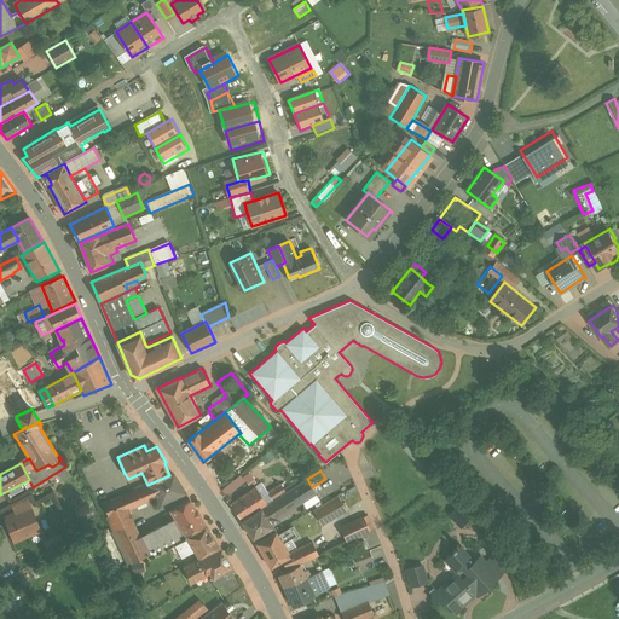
[(185,492),(173,473),(169,475),(150,484),(151,484),(157,497),(161,503),(185,492)]
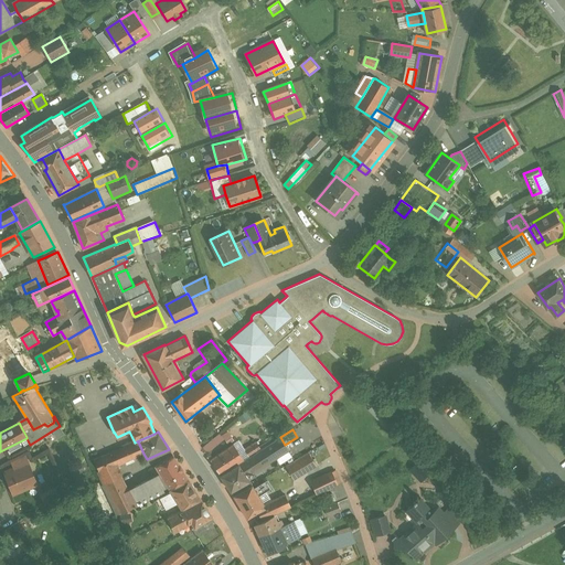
[(228,446),(221,434),(203,446),(211,458),(228,446)]
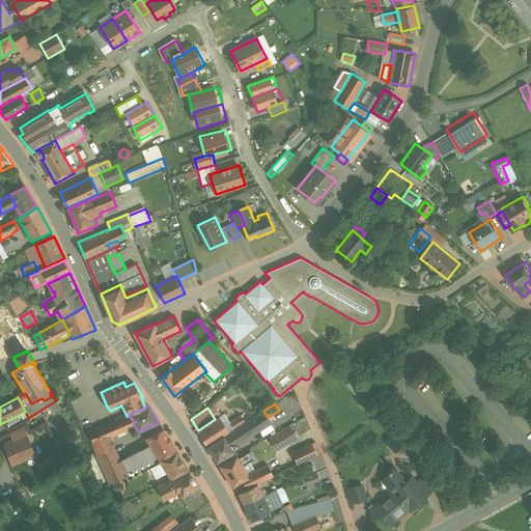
[(263,411),(224,437),(229,443),(235,440),(239,444),(271,423),(268,418),(263,411)]
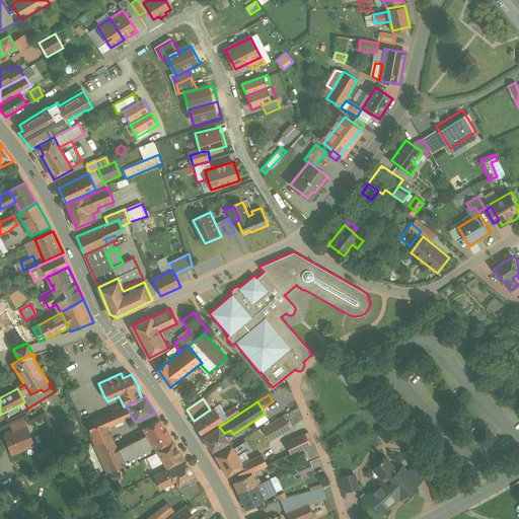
[(127,405),(101,416),(86,422),(91,434),(106,428),(132,417),(127,405)]
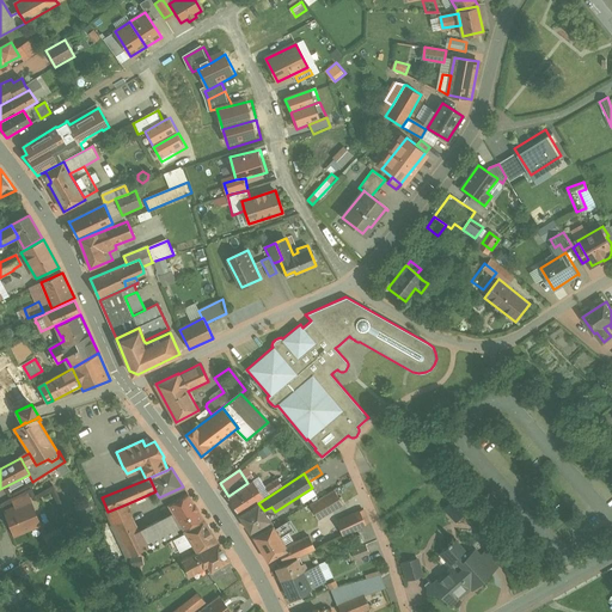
[(277,479),(265,487),(270,495),(282,487),(277,479)]
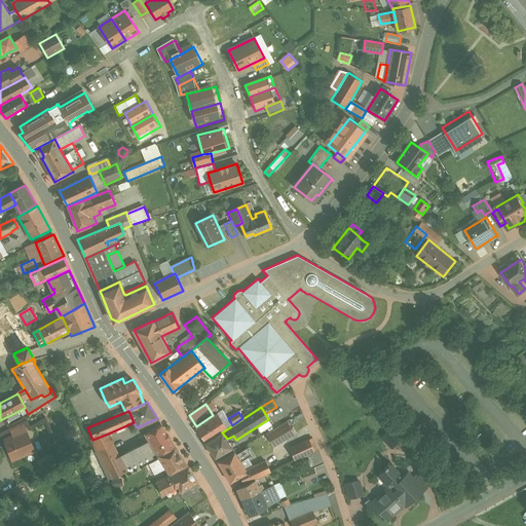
[(218,413),(196,428),(205,443),(222,431),(227,428),(218,413)]
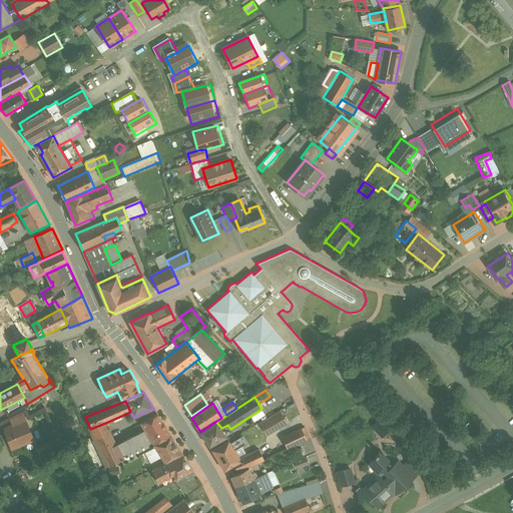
[(281,411),(260,424),(267,435),(288,423),(281,411)]
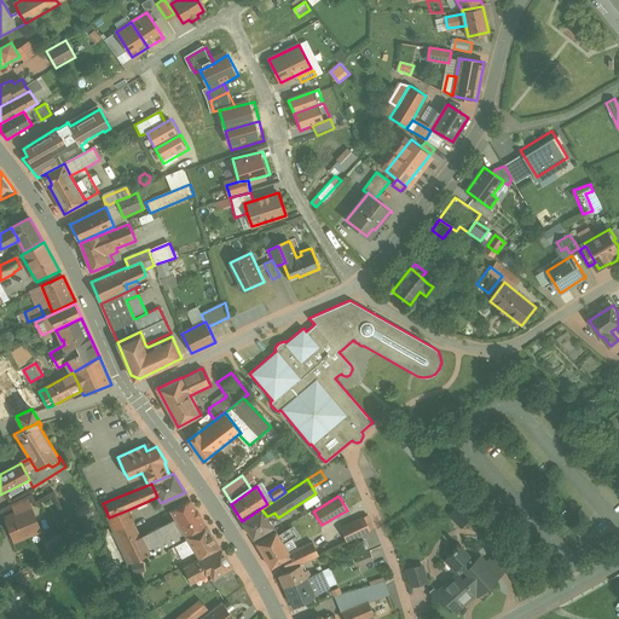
[(206,525),(190,499),(169,510),(177,520),(184,532),(186,536),(206,525)]
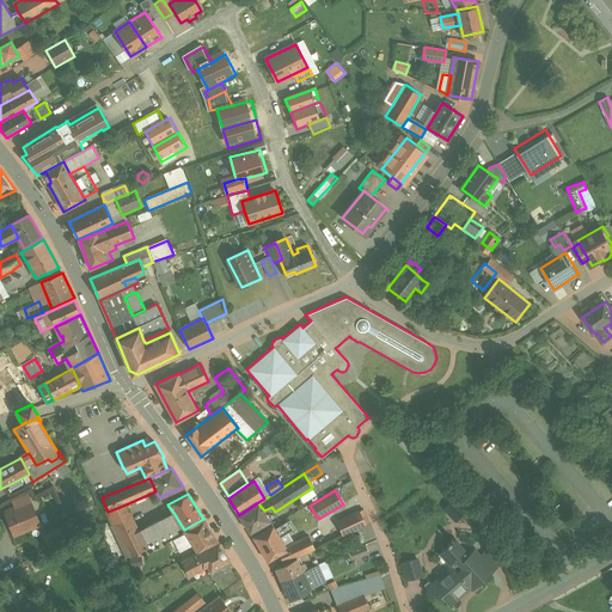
[(28,495),(13,501),(17,507),(30,502),(28,495)]
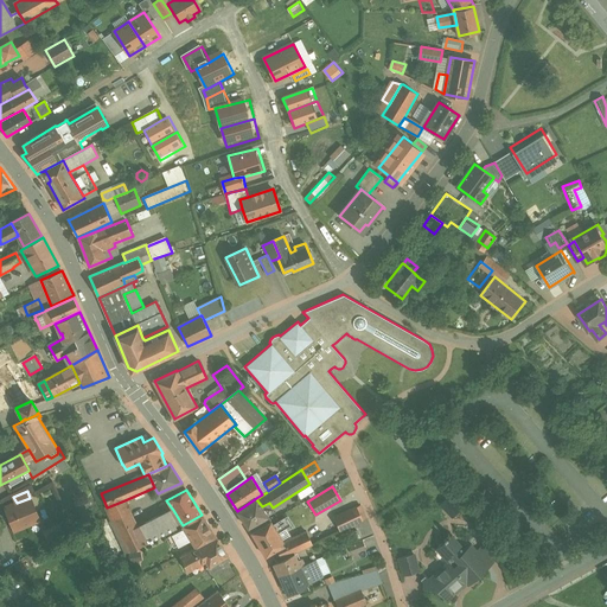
[(452,497),(441,505),(453,519),(464,511),(452,497)]
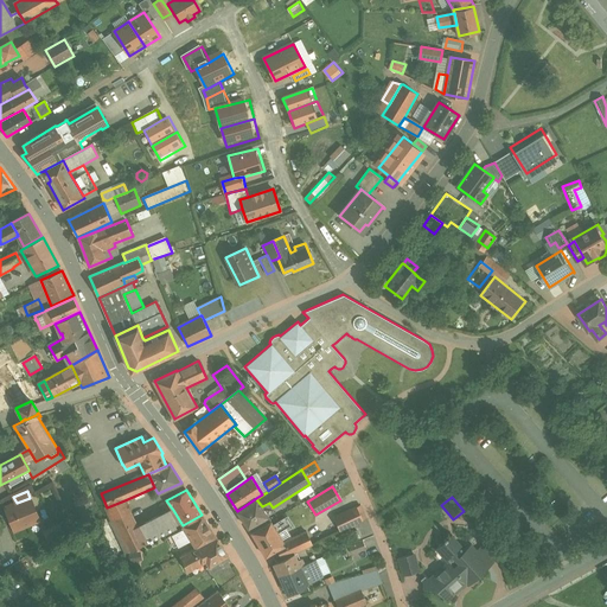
[(17,503),(6,508),(14,530),(39,519),(30,498),(17,503)]
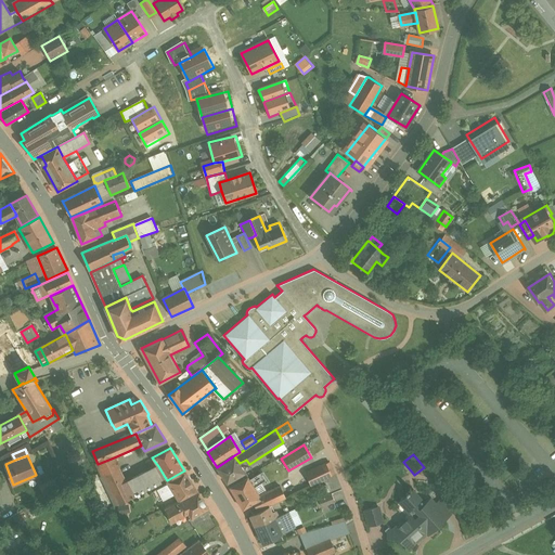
[(234,455),(217,467),(230,487),(247,476),(248,476),(240,463),(234,456),(234,455)]
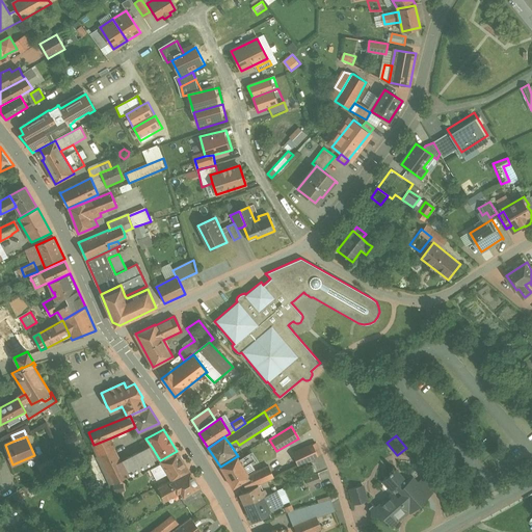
[(109,439),(94,445),(99,456),(114,449),(109,439)]
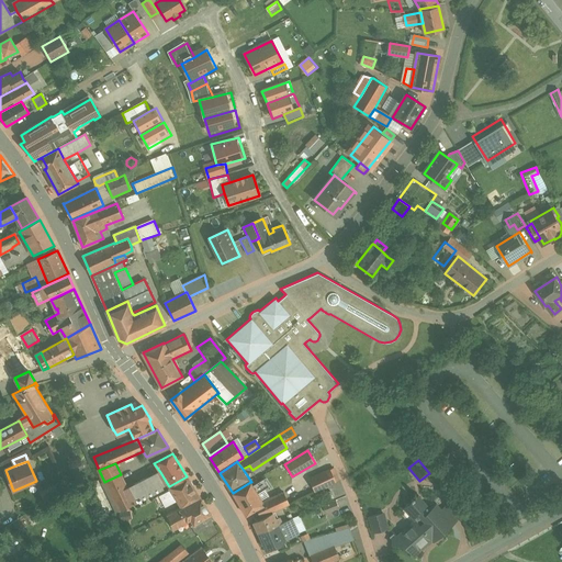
[(329,470),(310,480),(315,492),(336,482),(329,470)]
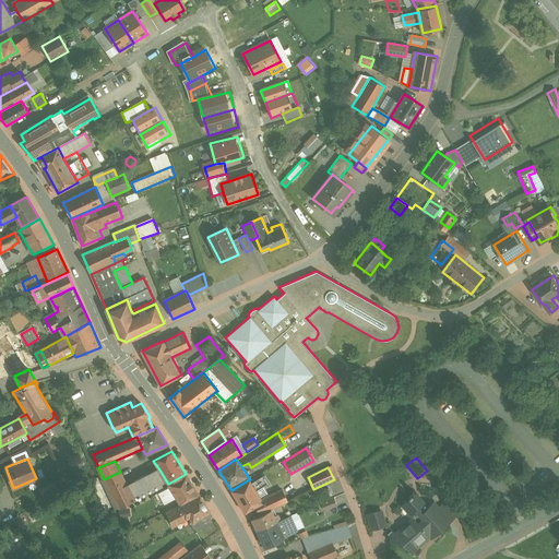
[(155,471),(127,485),(132,497),(133,501),(163,486),(162,484),(166,480),(159,470),(155,472),(155,471)]
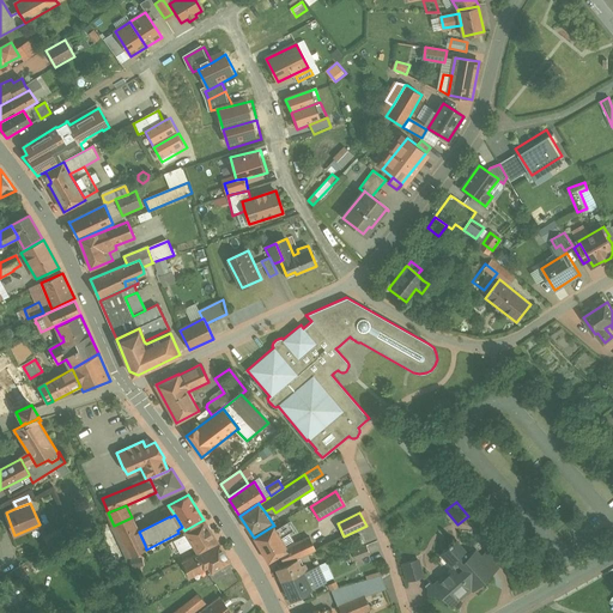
[(139,532),(132,517),(114,526),(129,558),(144,551),(141,546),(145,545),(139,532)]
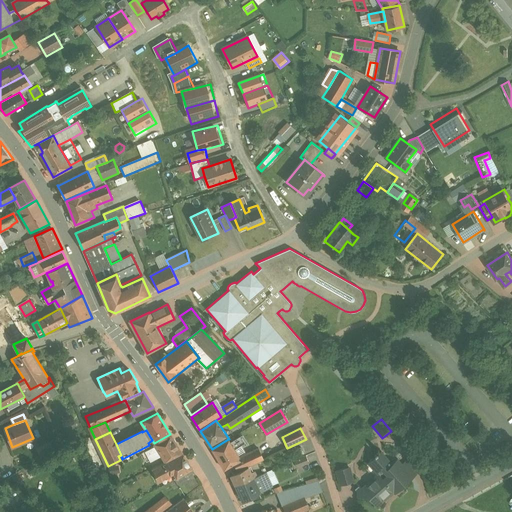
[(182,453),(170,434),(154,443),(153,443),(154,445),(160,454),(165,462),(166,462),(182,453)]
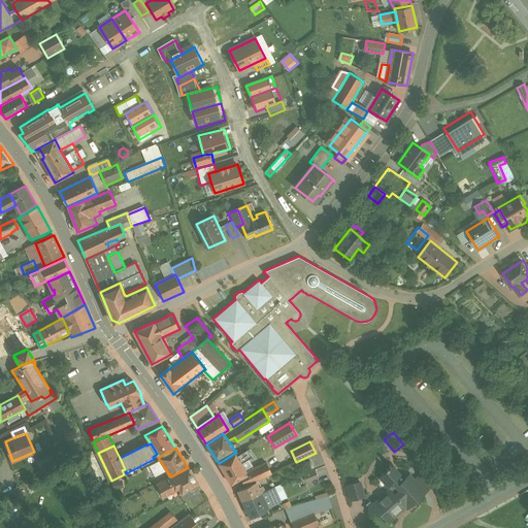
[(235,453),(219,463),(231,484),(241,479),(249,473),(246,471),(241,463),(246,460),(242,454),(238,457),(235,453)]
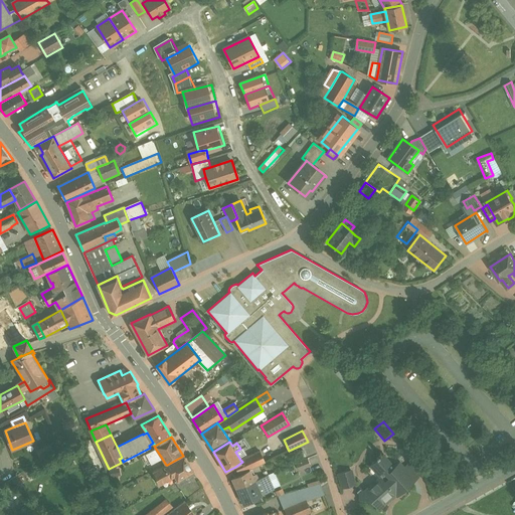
[(55,446),(40,454),(44,462),(59,454),(55,446)]
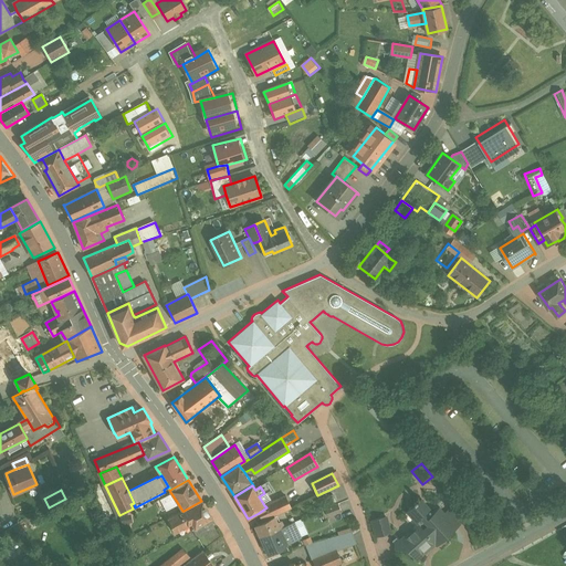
[(177,502),(170,492),(159,498),(165,509),(177,502)]
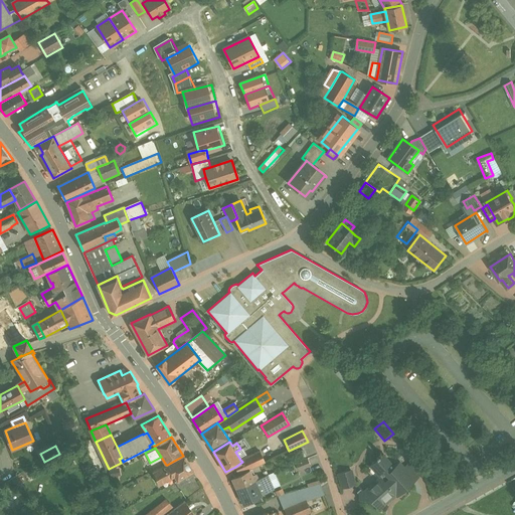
[(261,451),(240,460),(242,462),(235,467),(238,474),(256,466),(266,462),(261,451)]
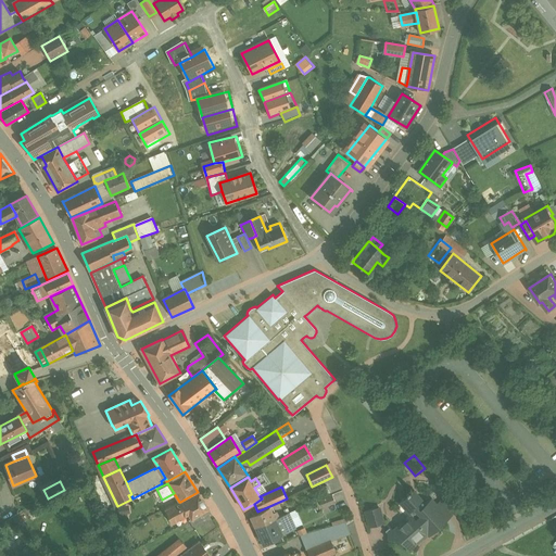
[(431,510),(414,491),(411,494),(409,493),(407,495),(408,496),(404,500),(413,509),(421,519),(415,526),(411,521),(395,534),(388,525),(387,525),(391,529),(388,533),(388,539),(399,540),(400,538),(409,548),(441,520),(442,522),(454,513),(443,500),(431,510)]
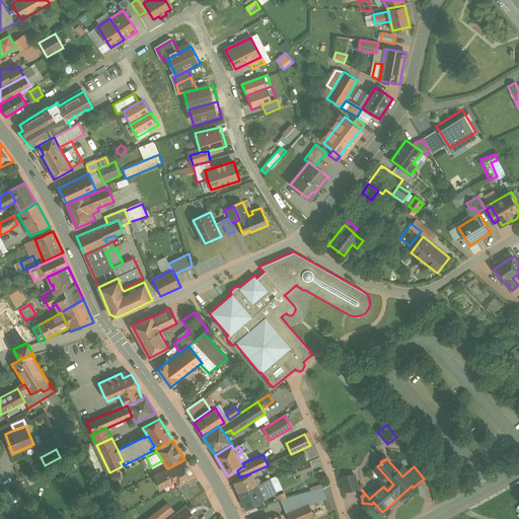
[(195,475),(184,459),(168,468),(174,479),(177,485),(195,475)]
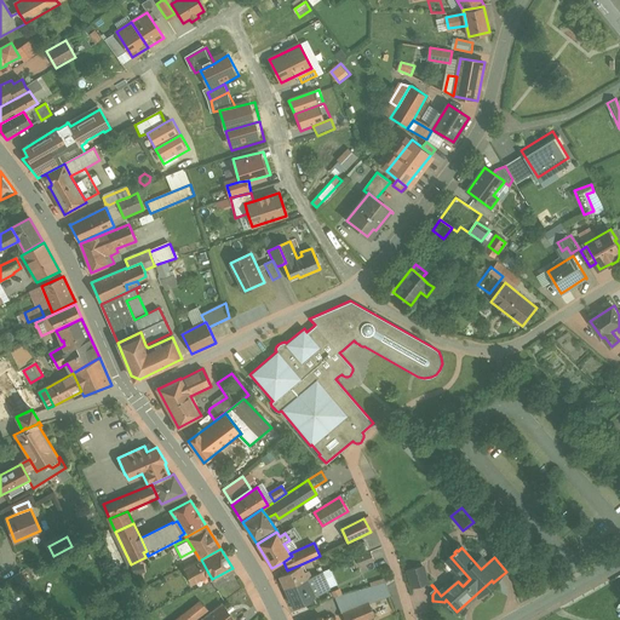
[(369,552),(357,557),(361,566),(373,561),(369,552)]
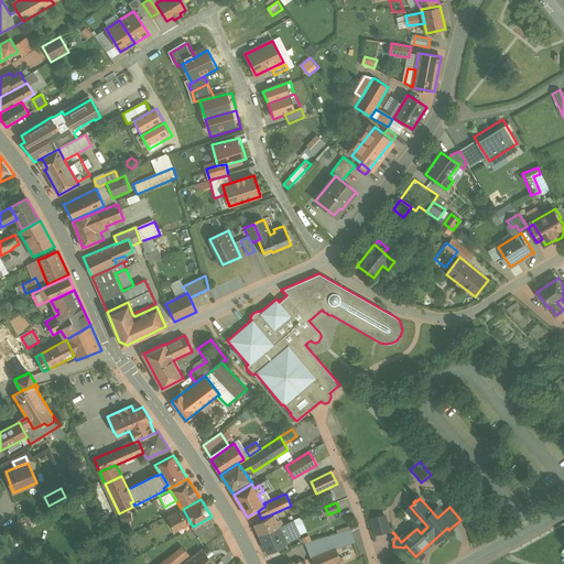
[(190,521),(183,509),(182,509),(166,518),(174,531),(190,521)]
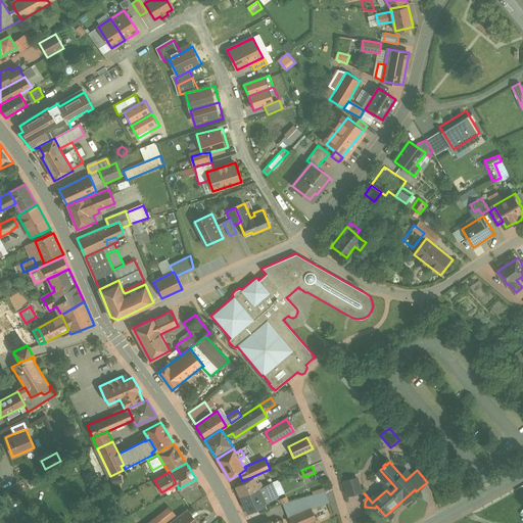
[(291,475),(270,483),(272,487),(275,494),(295,486),(291,475)]
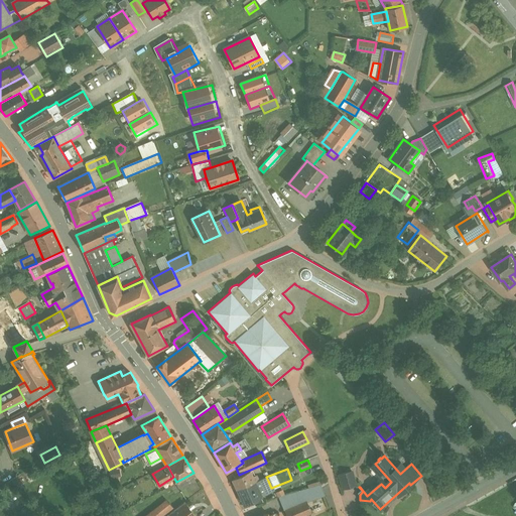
[(250,471),(233,479),(238,490),(258,480),(256,475),(252,477),(250,471)]
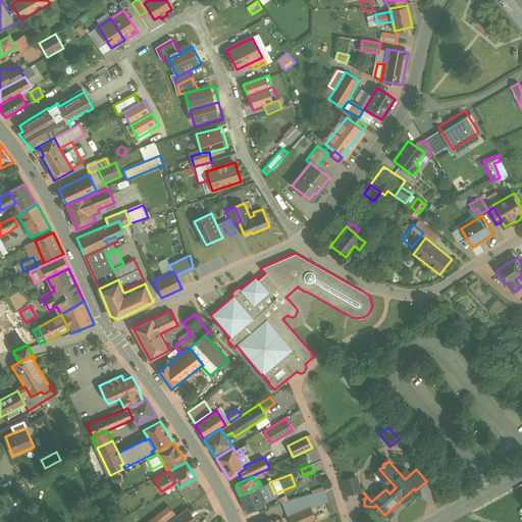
[(357,477),(344,480),(348,494),(360,490),(357,477)]
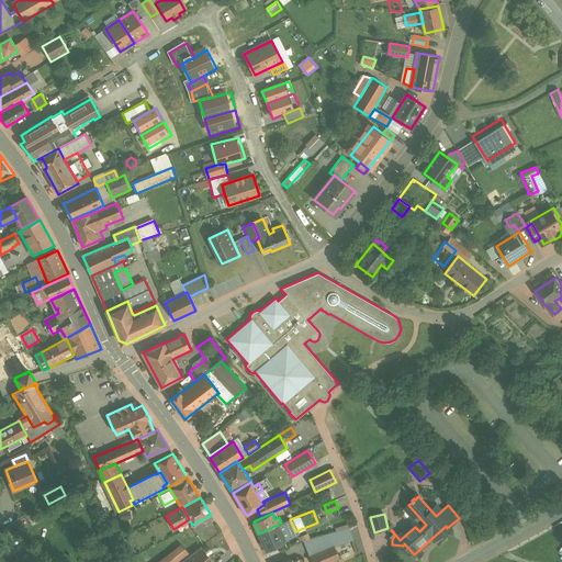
[(281,523),(259,534),(266,550),(285,541),(283,536),(295,531),(292,524),(283,528),(281,523)]
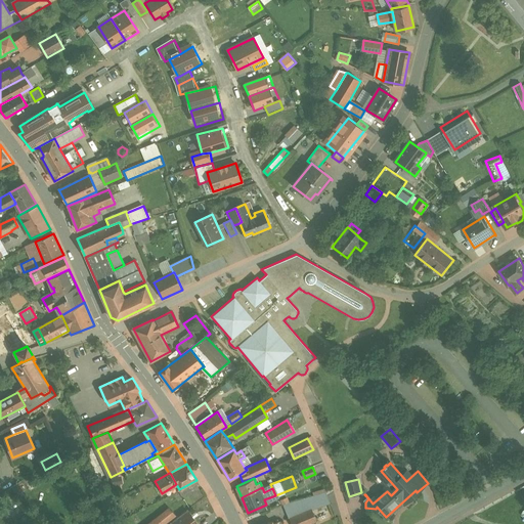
[(325,491),(282,505),(288,519),(312,509),(312,510),(331,504),(325,491)]
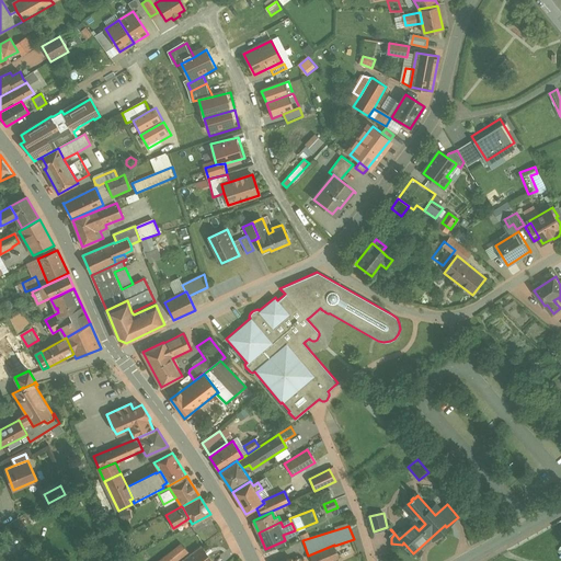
[(334,545),(308,556),(310,560),(331,560),(340,558),(334,546),(334,545)]
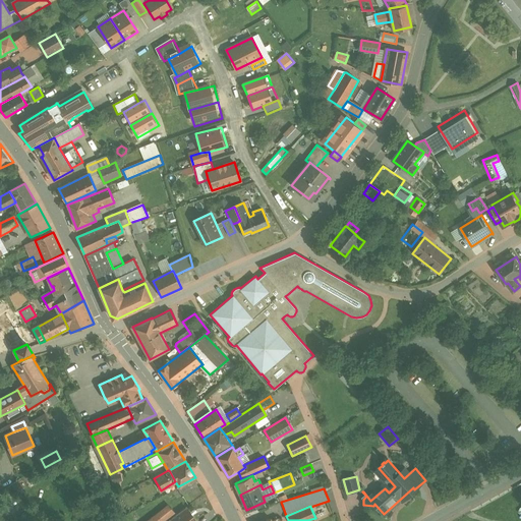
[(176,516),(169,507),(149,520),(194,520),(186,509),(176,516)]
